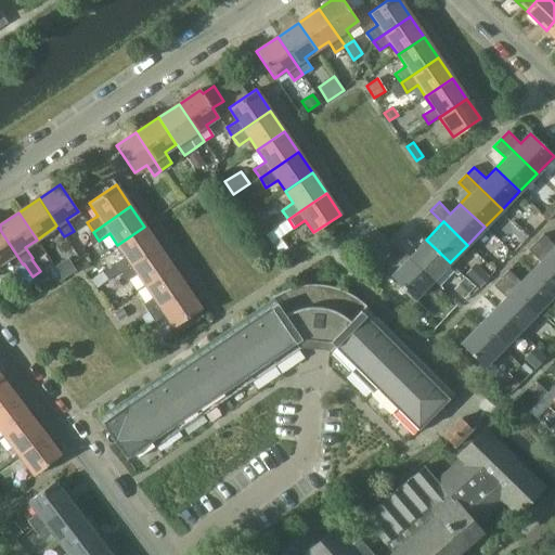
[(158,247),(144,227),(117,245),(126,256),(115,263),(120,272),(158,247)]
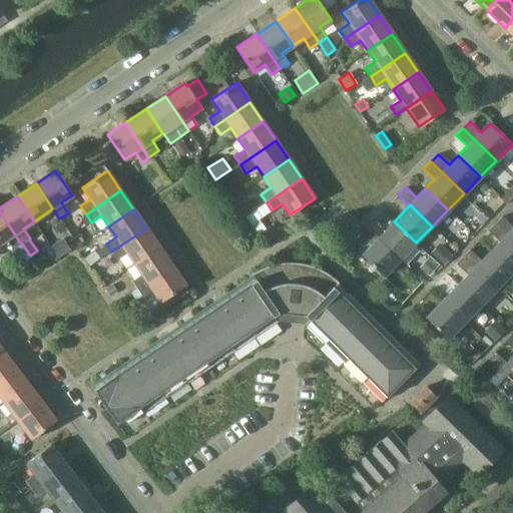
[(0,212),(0,243),(6,239),(13,249),(21,244),(0,212)]
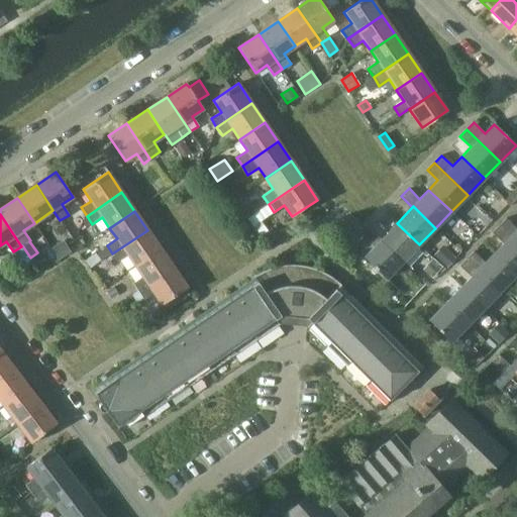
[(516,228),(516,229),(506,219),(499,226),(516,243),(516,228)]
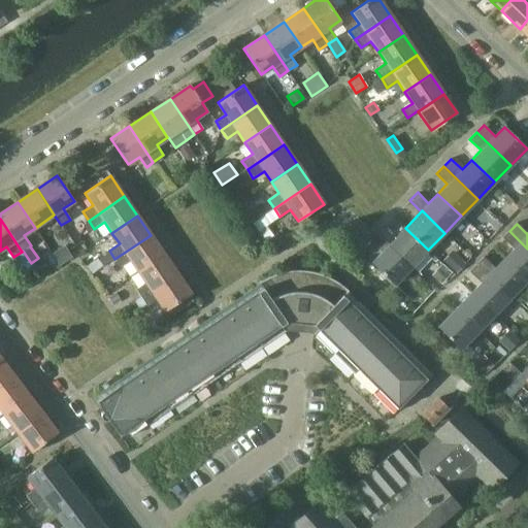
[(266,226),(258,232),(264,242),(272,236),(266,226)]
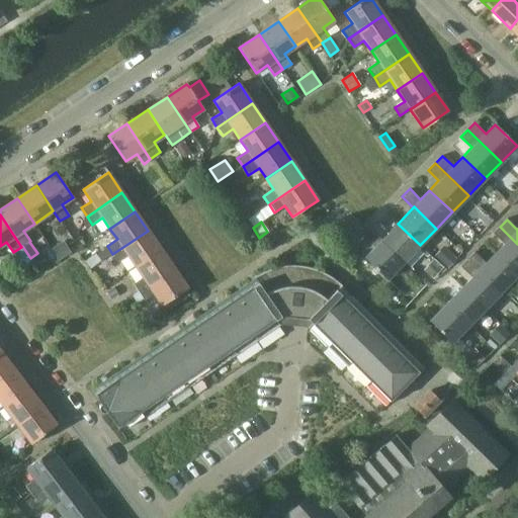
[(420,245),(398,224),(381,240),(404,262),(420,245)]
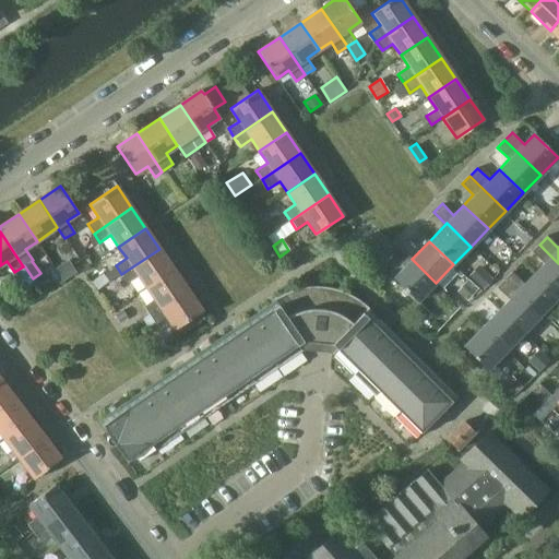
[(558,294),(558,263),(539,245),(532,252),(544,263),(534,274),(557,296),(558,294)]
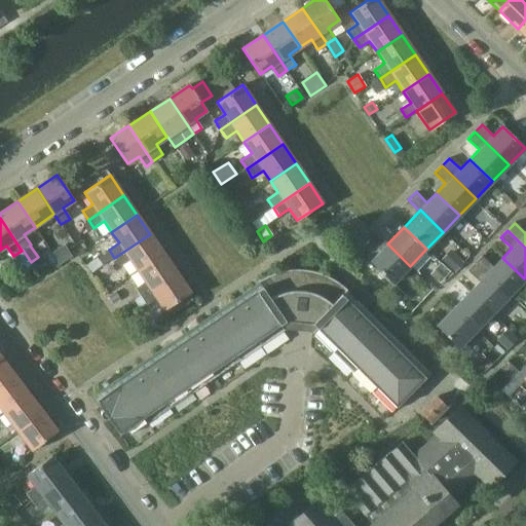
[(271,235),(263,241),(270,253),(284,245),(276,233),(271,235)]
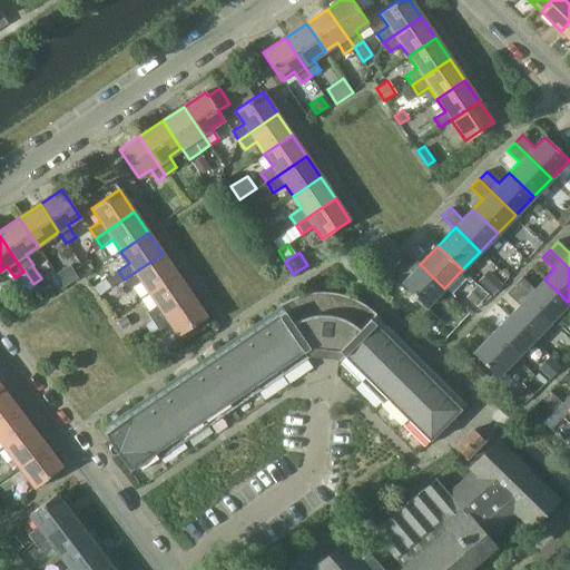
[(444,288),(420,264),(419,265),(406,253),(400,259),(412,272),(401,283),(425,307),(444,288)]
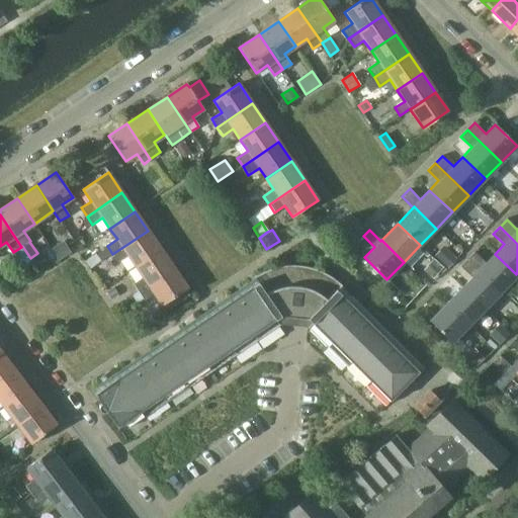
[(161,250),(148,231),(112,254),(118,262),(128,256),(136,266),(161,250)]
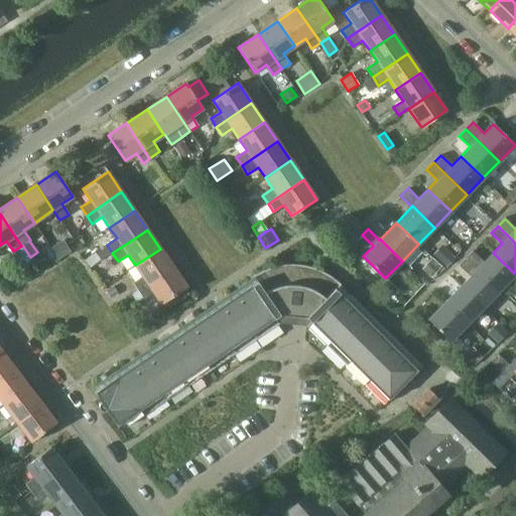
[(62,240),(50,248),(58,259),(71,251),(62,240)]
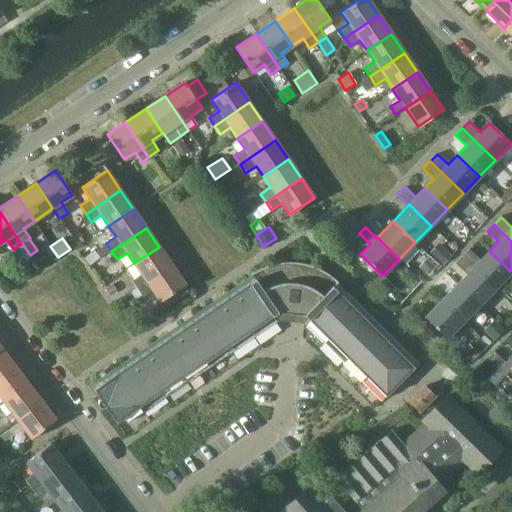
[(439,243),(430,253),(443,265),(452,256),(439,243)]
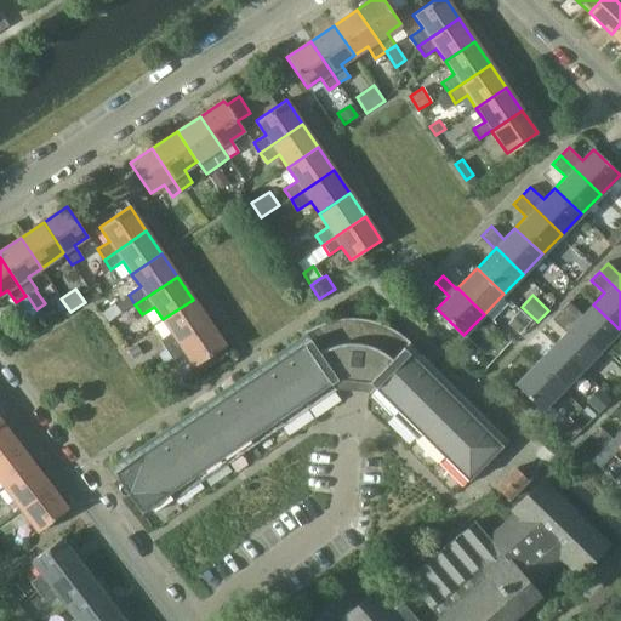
[(209,323),(193,300),(163,319),(172,332),(160,341),(166,351),(209,323)]
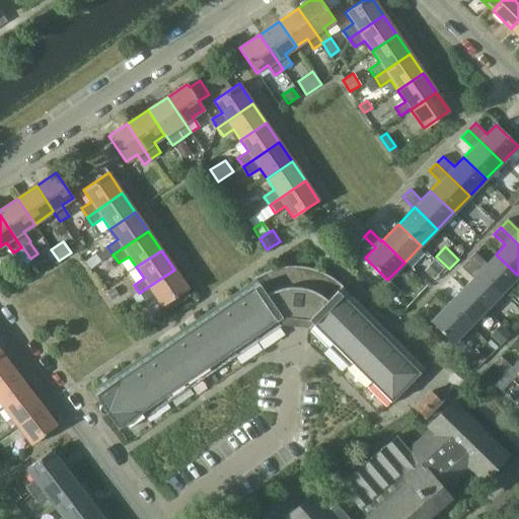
[(517,275),(496,254),(487,264),(475,253),(468,261),(501,292),(517,275)]
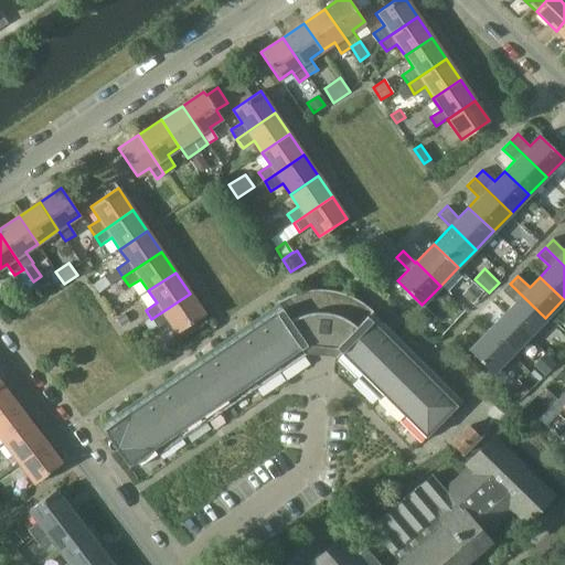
[(105,278),(94,286),(99,294),(110,286),(105,278)]
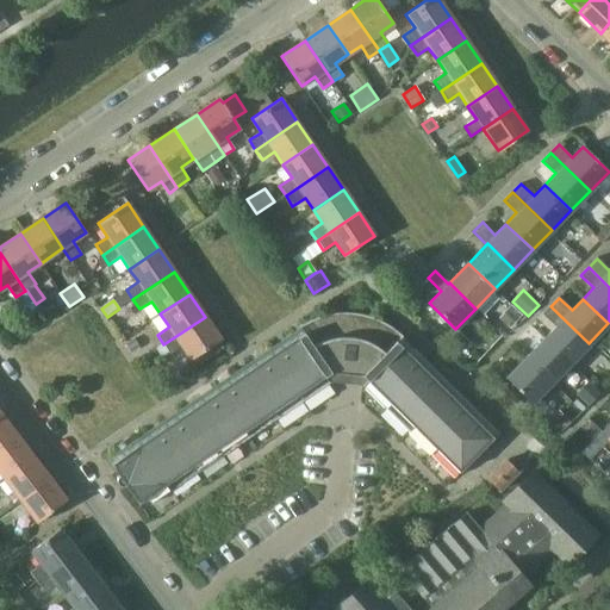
[(510,305),(498,318),(510,328),(521,315),(510,305)]
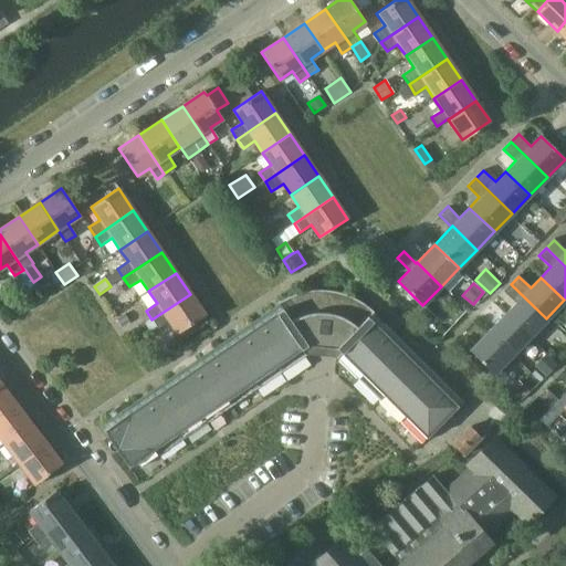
[(546,318),(511,284),(503,292),(515,304),(505,314),(528,337),(546,318)]
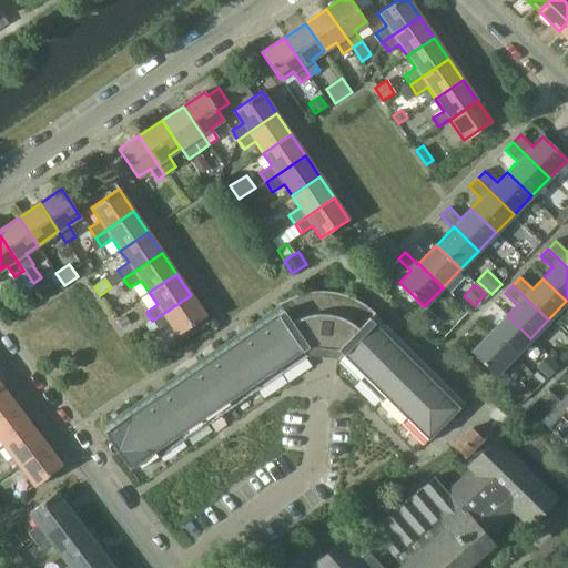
[(141,469),(307,356),(303,350),(307,347),(337,351),(342,354),(336,358),(423,444),(459,407),(369,318),(375,313),(368,307),(362,303),(354,298),(346,295),(338,293),(331,292),(322,291),(313,292),(303,293),(294,296),(286,300),(277,304),(282,310),(103,432),(111,443),(109,445),(109,447),(109,450),(111,453),(114,453),(117,452),(122,459),(130,454),(141,469)]
